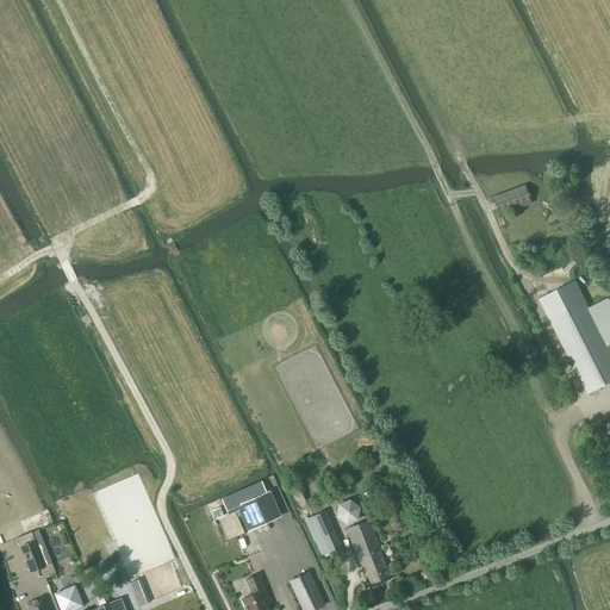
[(499,216),(531,204),(524,185),(492,197),(499,216)]
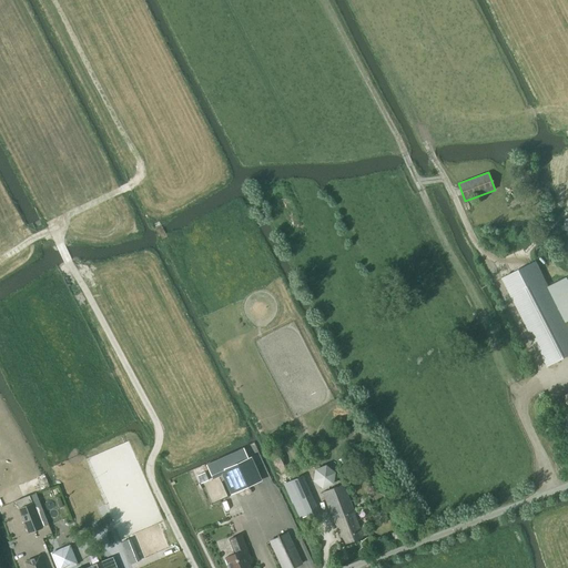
[(567,355),(567,324),(548,286),(536,262),(501,279),(547,367),(567,355)]
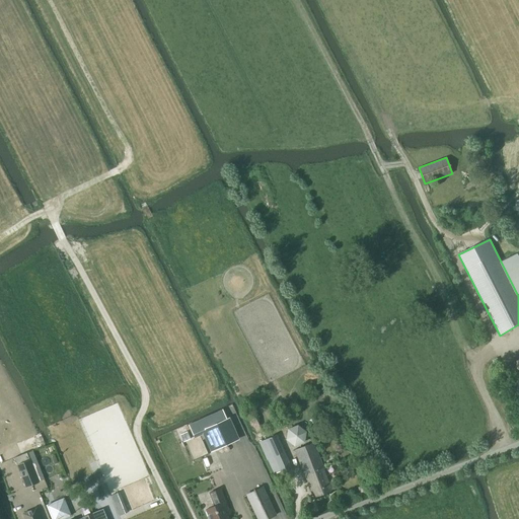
[(518,385),(518,359),(509,365),(518,385)]
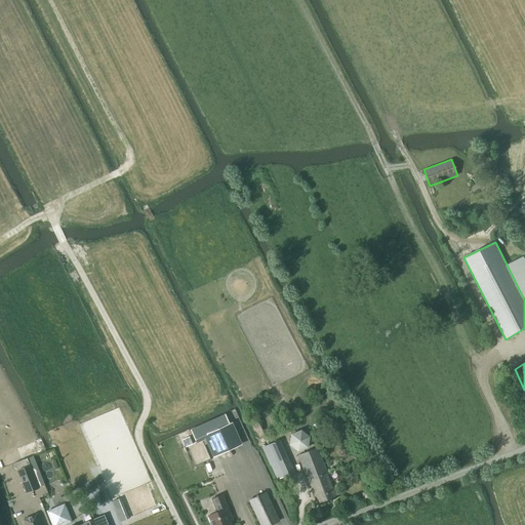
[(225,414),(190,430),(195,441),(203,437),(206,436),(215,454),(240,444),(231,425),(230,426),(225,414)]
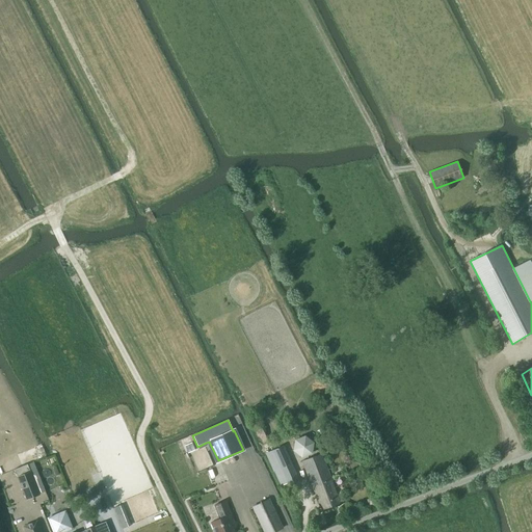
[(311,454),(314,443),(304,436),(294,440),(292,451),(301,458),(311,454)]
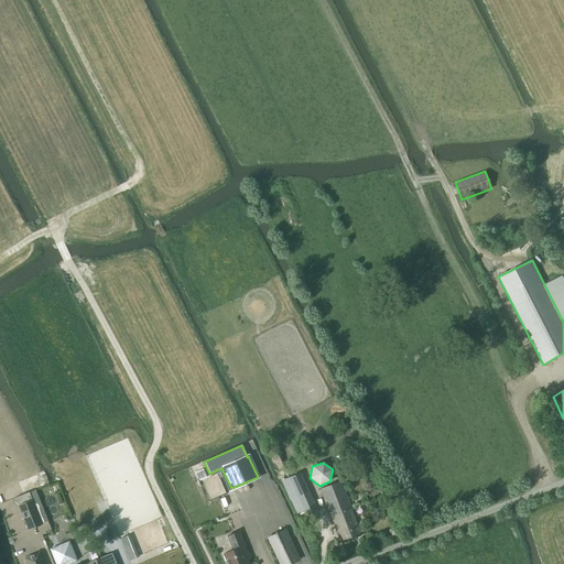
[(207,478),(203,469),(195,473),(199,481),(207,478)]
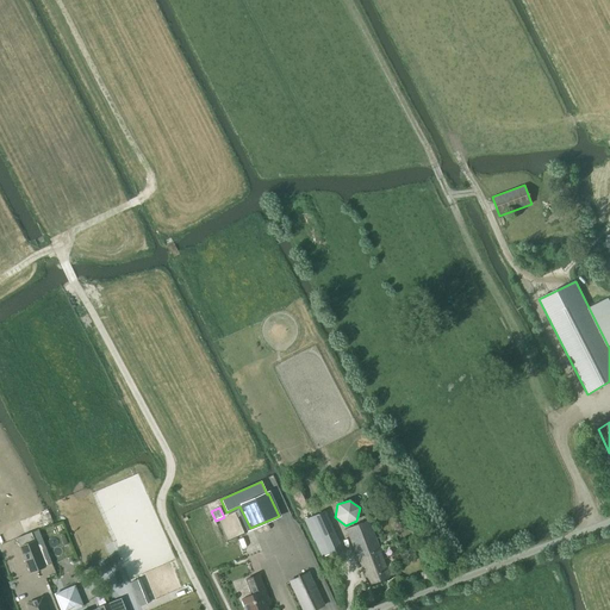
[(330,559),(344,553),(325,511),(305,520),(313,541),(315,540),(322,556),(329,554),(330,559)]
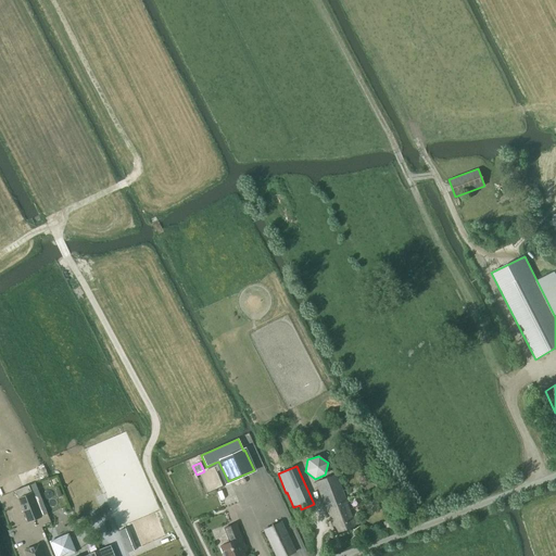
[(345,502),(346,502),(336,474),(316,482),(327,509),(336,532),(354,525),(345,502)]
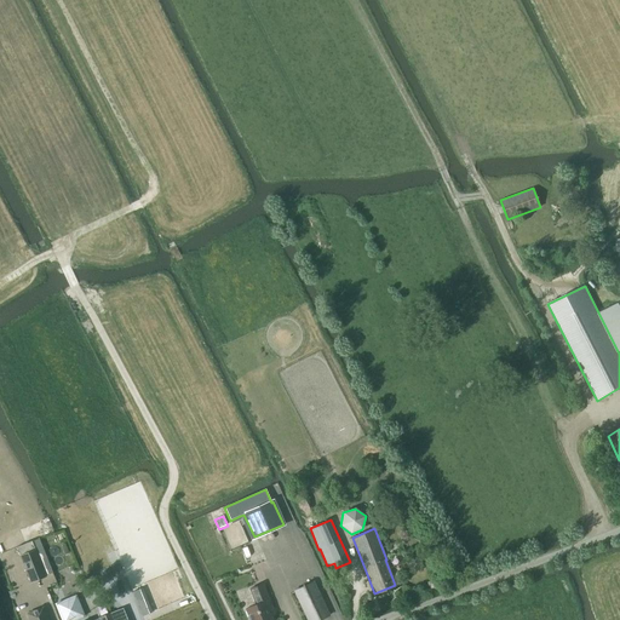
[(32,541),(16,547),(30,583),(45,577),(32,541)]
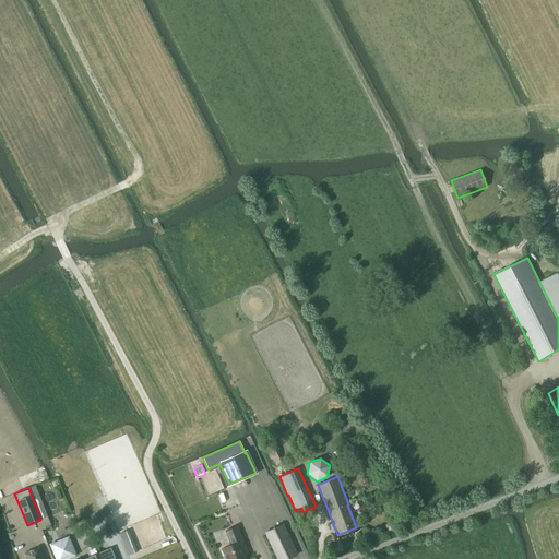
[(276,558),(286,558),(297,555),(283,524),(265,533),(276,558)]
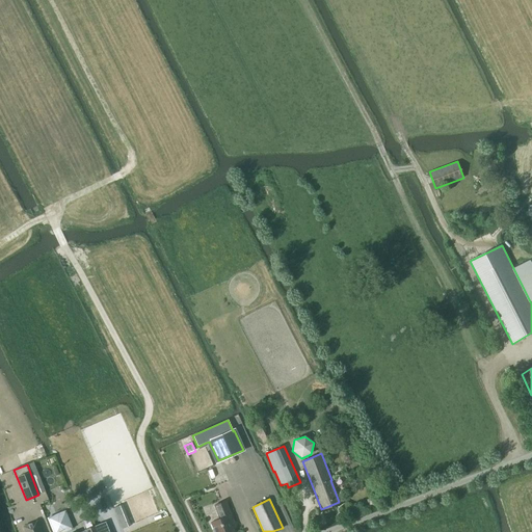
[(231,514),(229,509),(225,501),(213,505),(218,520),(211,523),(214,531),(233,531),(228,516),(231,514)]
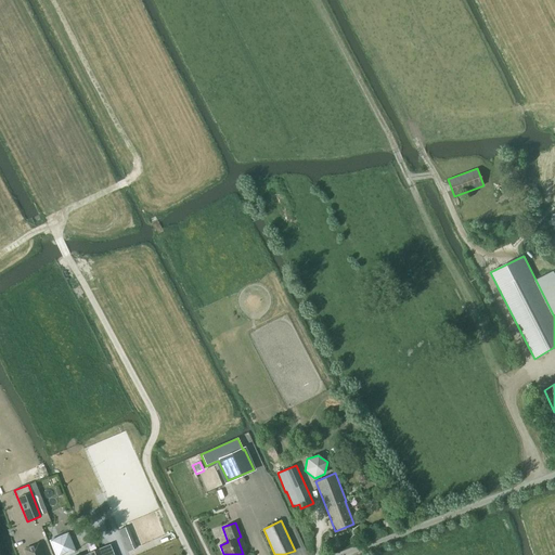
[(24,550),(26,554),(41,554),(38,544),(24,550)]
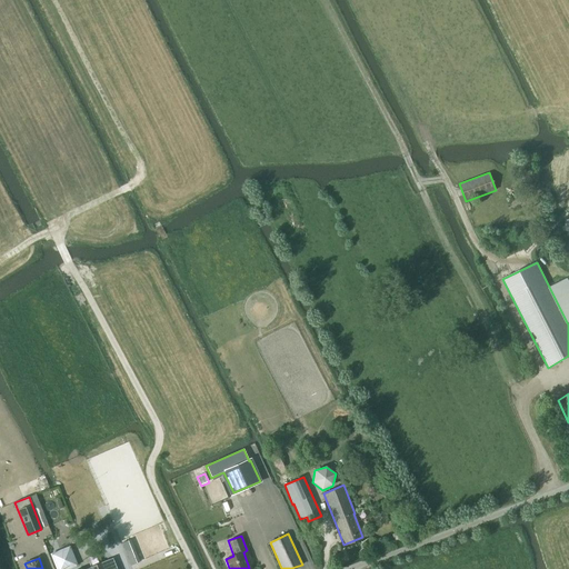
[(116,568),(112,558),(90,567),(90,568),(116,568)]
